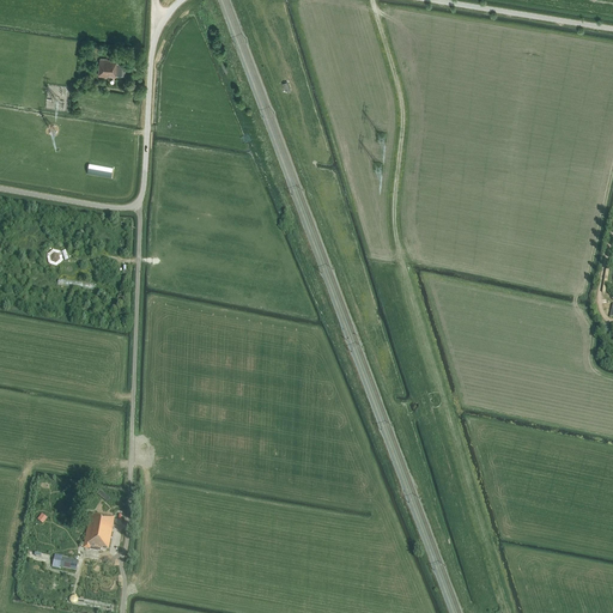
[(99,60),(98,77),(108,77),(108,76),(113,76),(113,77),(116,77),(116,76),(125,77),(125,76),(126,64),(116,64),(116,61),(99,60)]
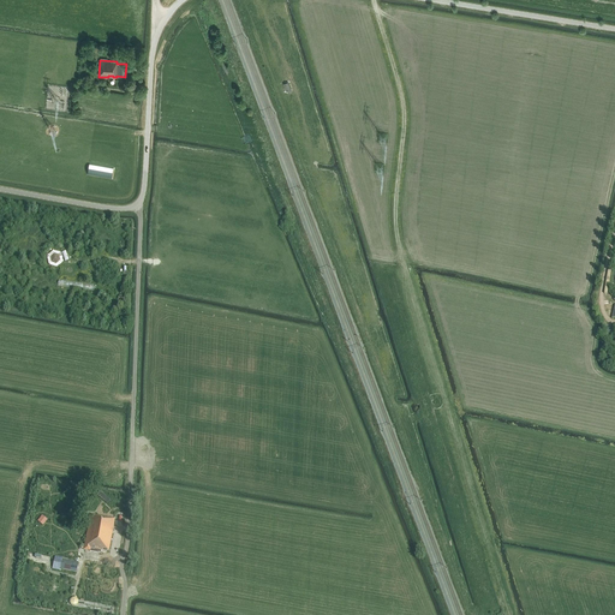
[(113,179),(114,168),(89,163),(88,174),(113,179)]
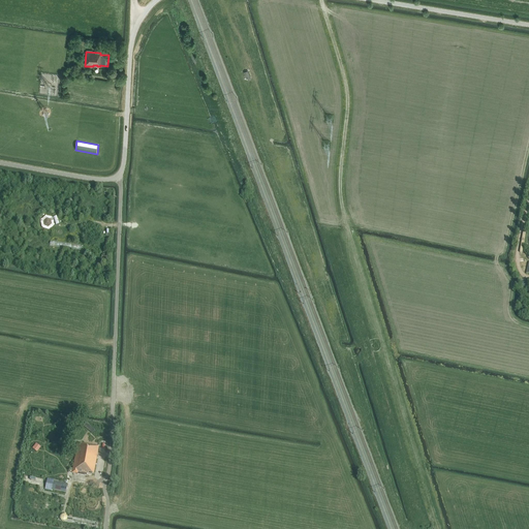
[(49,230),(54,225),(53,218),(45,216),(40,221),(41,228),(49,230)]
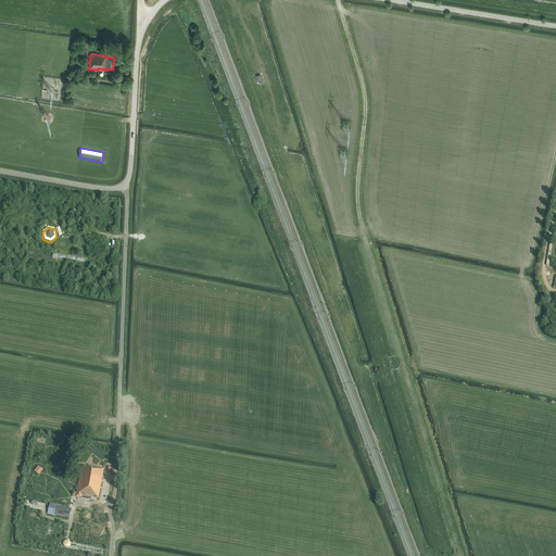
[(52,258),(85,263),(86,257),(52,253),(52,258)]
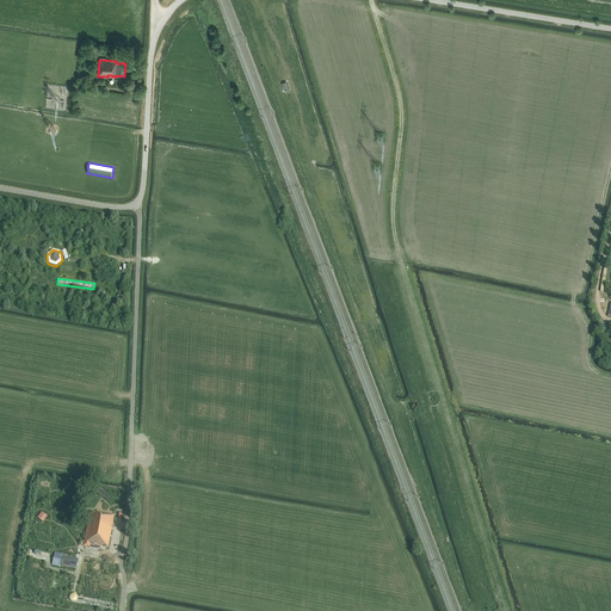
[(90,511),(90,513),(85,537),(84,542),(84,545),(84,547),(90,548),(90,545),(102,547),(102,545),(109,547),(113,516),(90,511)]
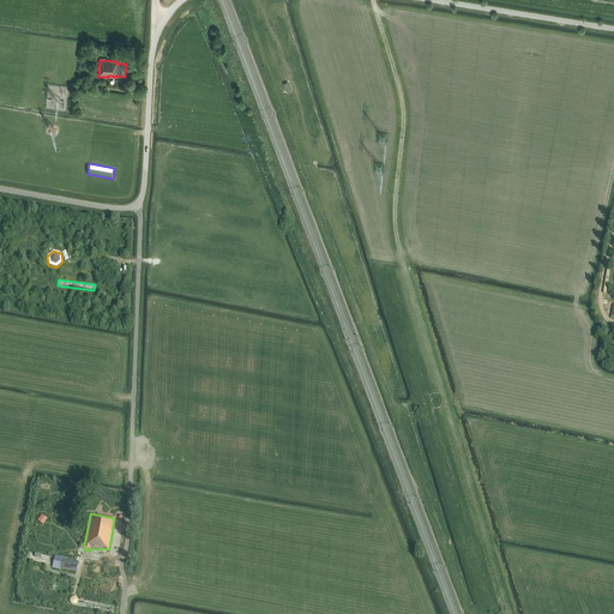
[(77,572),(78,563),(54,558),(53,567),(77,572)]
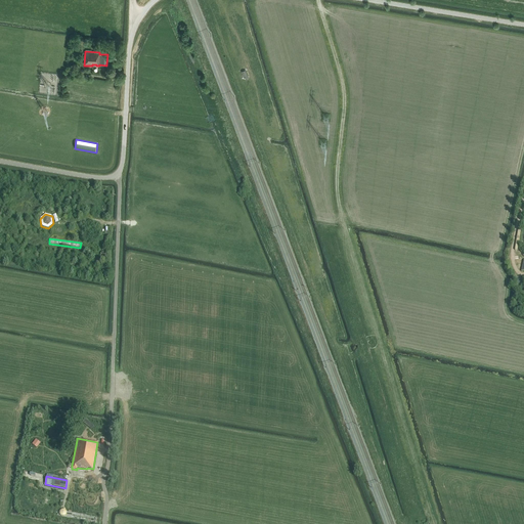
[(38,493),(34,500),(40,504),(44,497),(38,493)]
